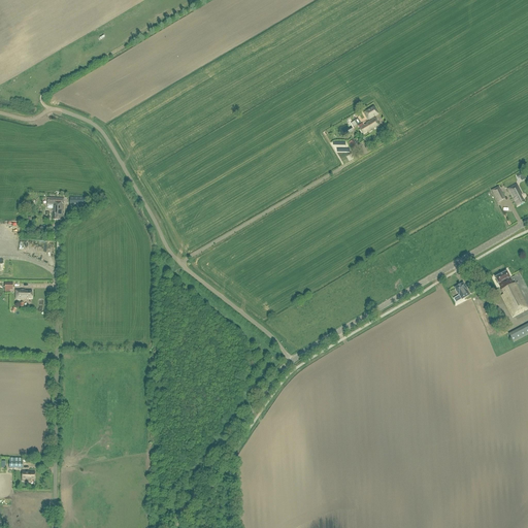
[(373,118),(380,114),(374,106),(363,113),(367,121),(371,119),(373,118)]
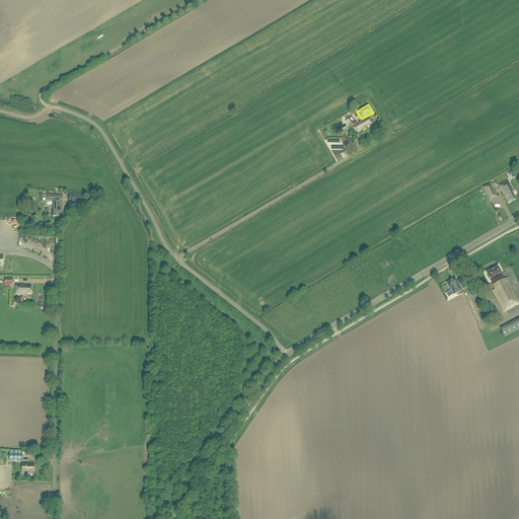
[(369,117),(368,117),(367,116),(365,117),(365,118),(360,122),(360,123),(358,124),(356,122),(352,125),(353,127),(357,132),(361,130),(362,131),(373,124),(369,117)]
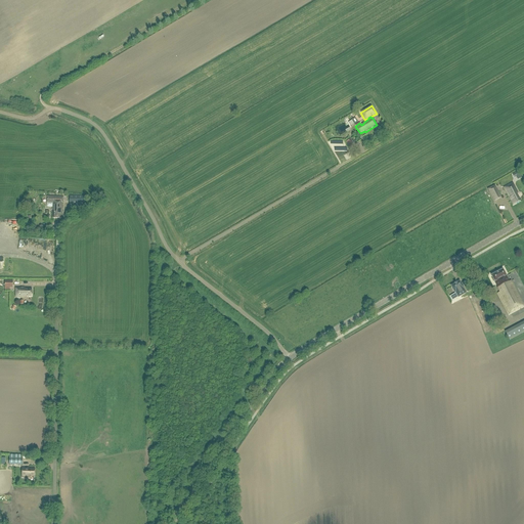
[(513,206),(520,202),(516,194),(518,193),(513,183),(504,188),(513,206)]
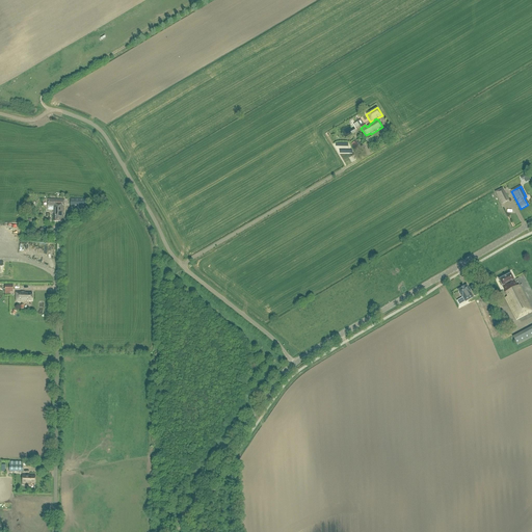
[(509,201),(502,188),(495,192),(501,205),(509,201)]
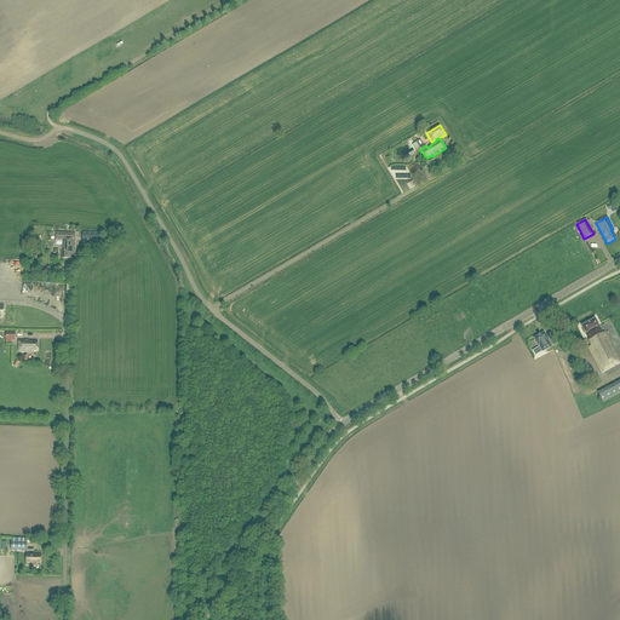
[(74,241),(75,234),(56,234),(56,245),(62,246),(62,258),(74,259),(74,241)]
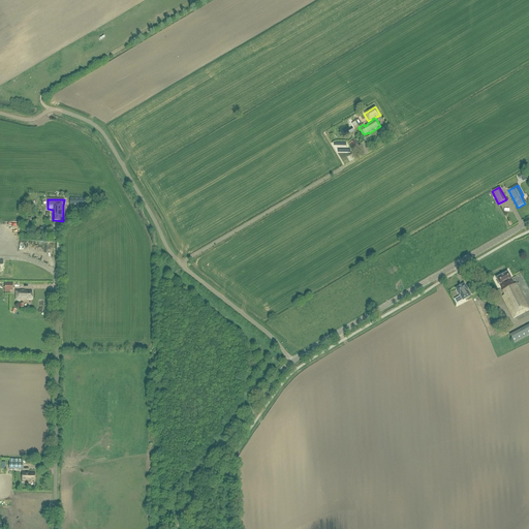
[(502,296),(514,317),(516,316),(528,309),(516,284),(514,285),(507,273),(496,278),(496,279),(504,296),(502,296)]
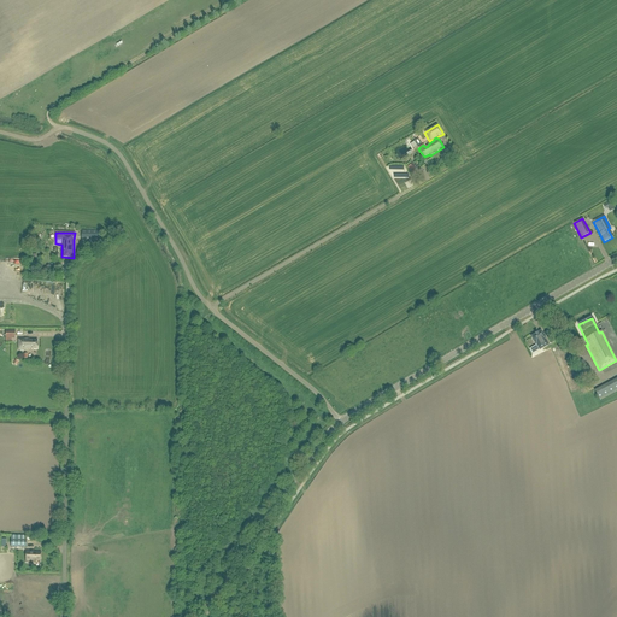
[(551,345),(552,344),(556,341),(553,335),(550,330),(545,334),(551,345)]
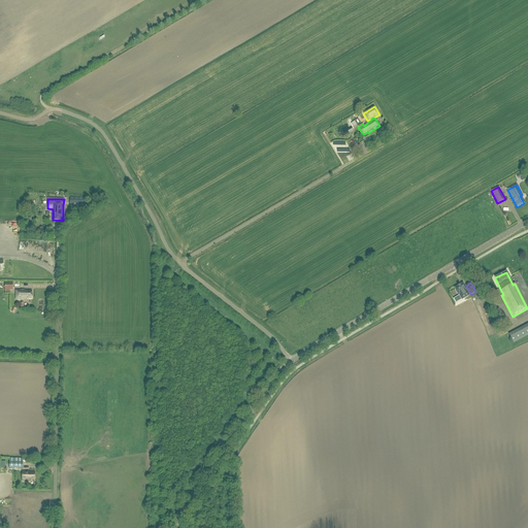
[(458,296),(459,295),(461,300),(469,296),(467,291),(463,284),(454,289),(458,296)]
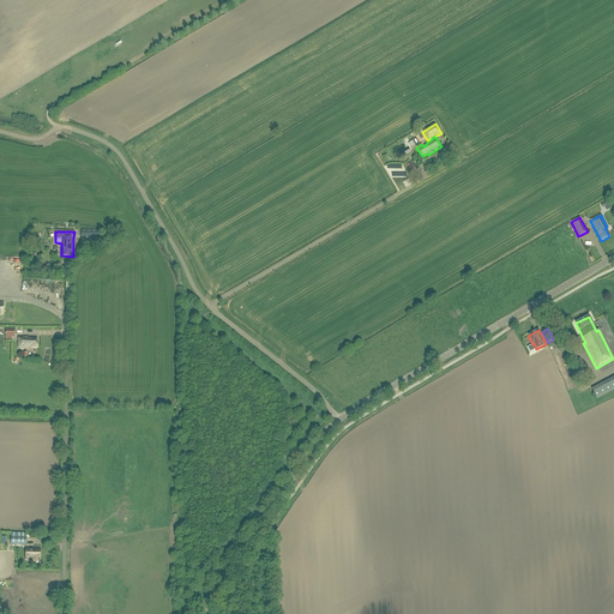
[(29,337),(18,337),(18,349),(28,349),(28,348),(37,348),(37,339),(29,339),(29,337)]
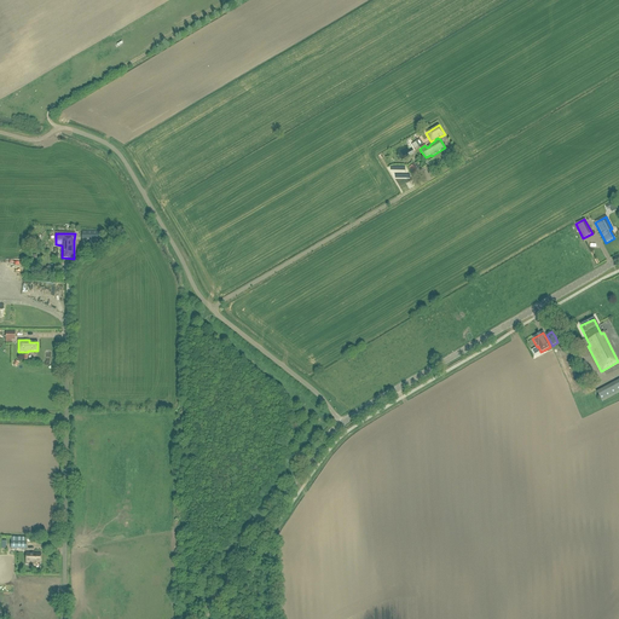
[(618,382),(597,394),(601,403),(618,393),(618,382)]
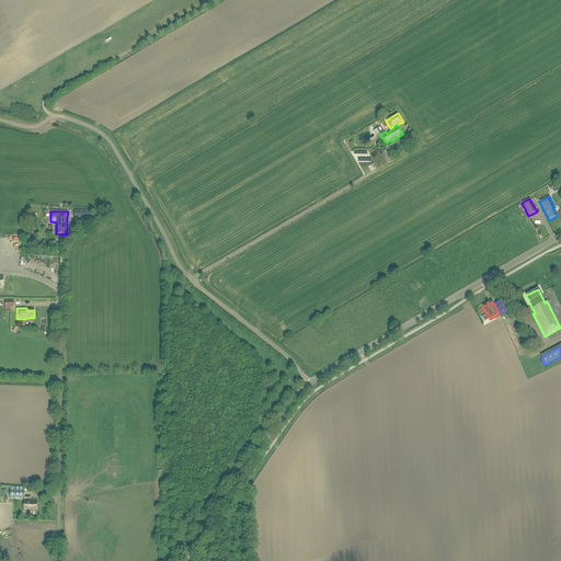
[(37,511),(37,503),(31,503),(31,502),(24,501),(23,512),(32,512),(32,511),(37,511)]
